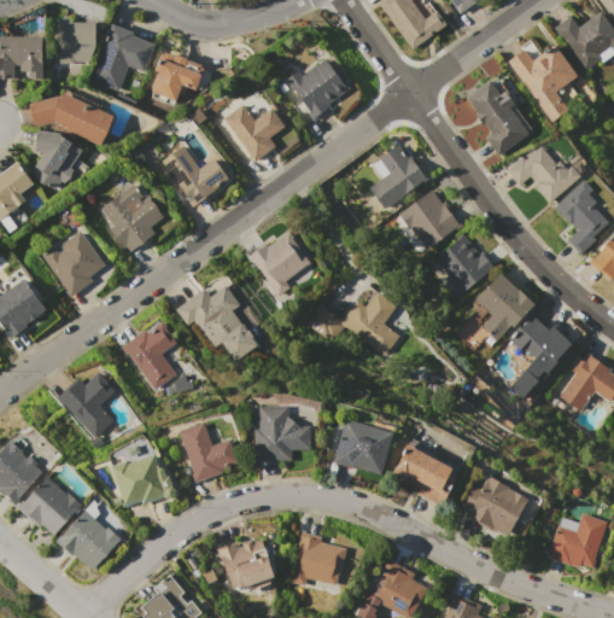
[(413,48),(380,5),(385,0),(427,0),(445,24),(413,48)]
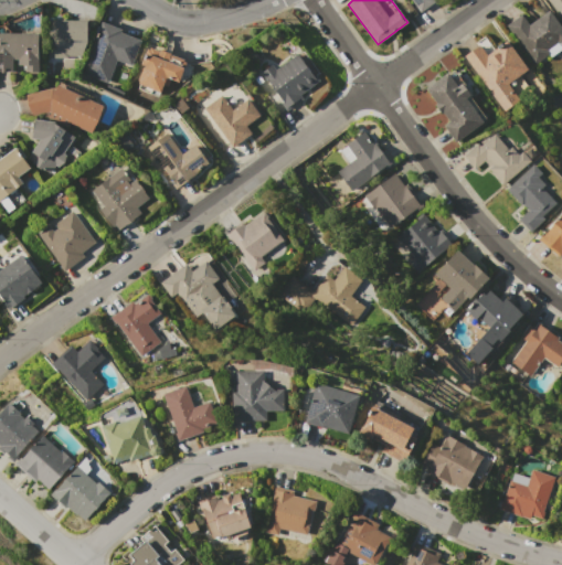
[(438,0),(423,12),(414,0),(438,0)]
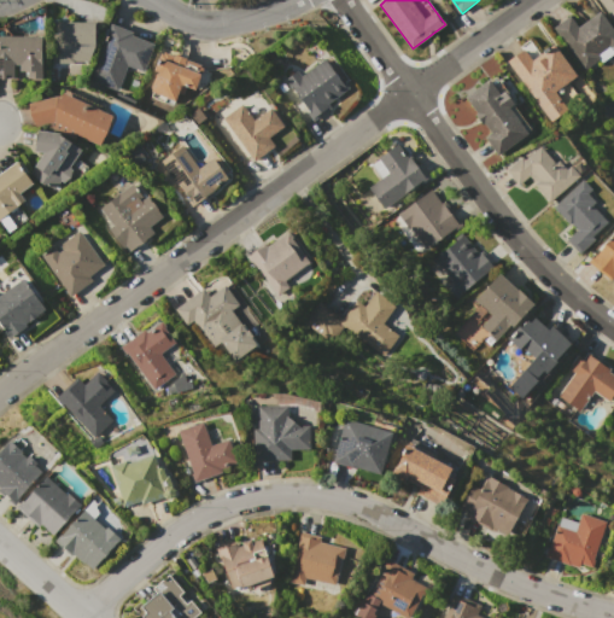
[(613,16),(602,0),(613,0),(613,16)]
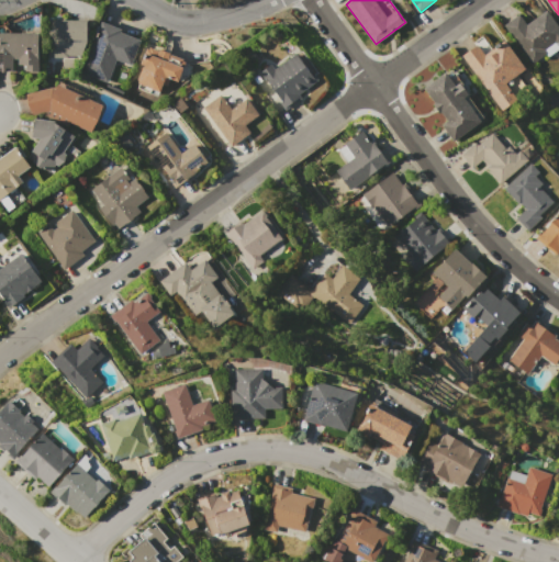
[(505,25),(520,13),(528,24),(547,10),(558,26),(558,44),(534,64),(505,25)]
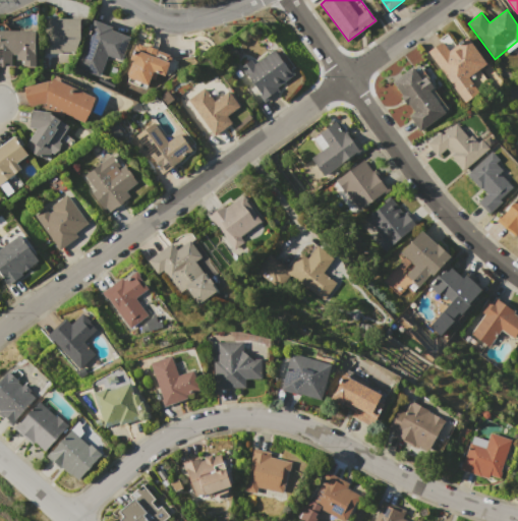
[(45,17),(81,18),(80,53),(45,53),(45,17)]
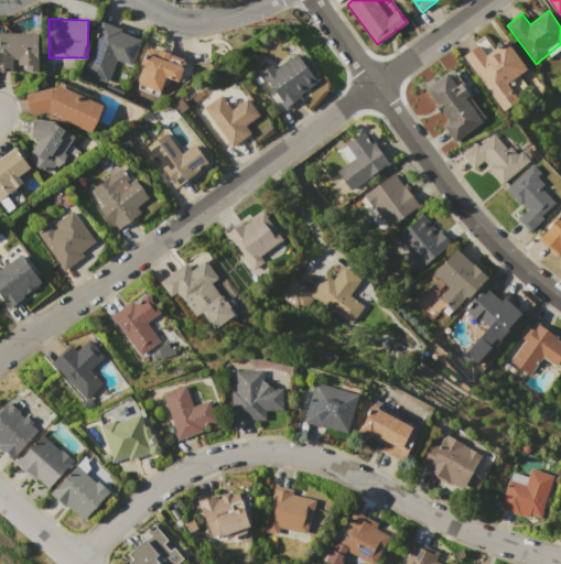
[(84,71),(103,22),(143,38),(133,65),(118,60),(109,80),(84,71)]
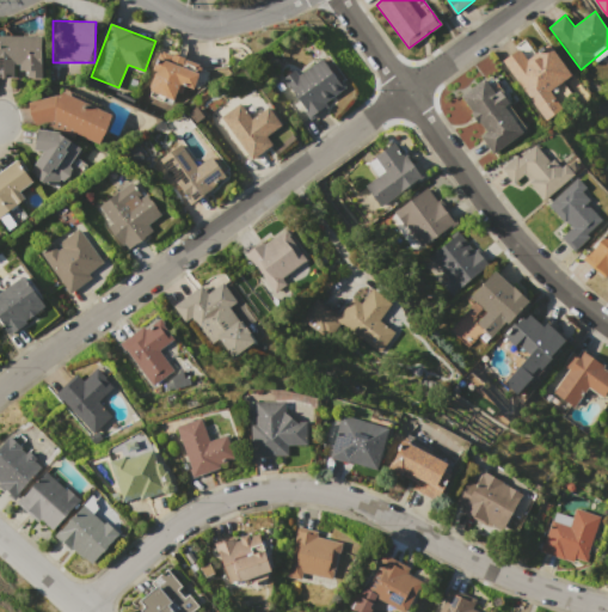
[(0,36),(42,36),(42,77),(0,77),(0,36)]
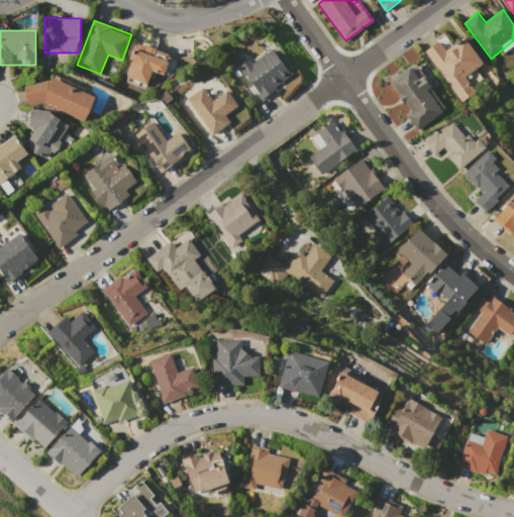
[(426,50),(447,34),(454,44),(464,37),(483,64),(452,86),(426,50)]
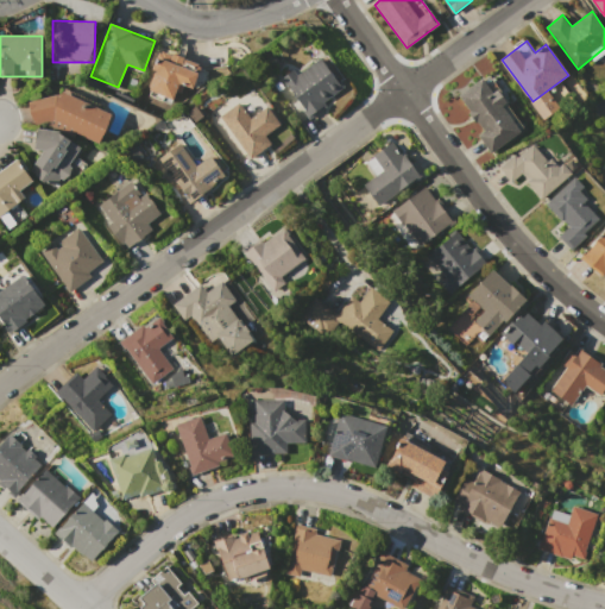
[(194,87),(203,64),(161,49),(153,70),(157,71),(151,89),(176,99),(182,83),(194,87)]
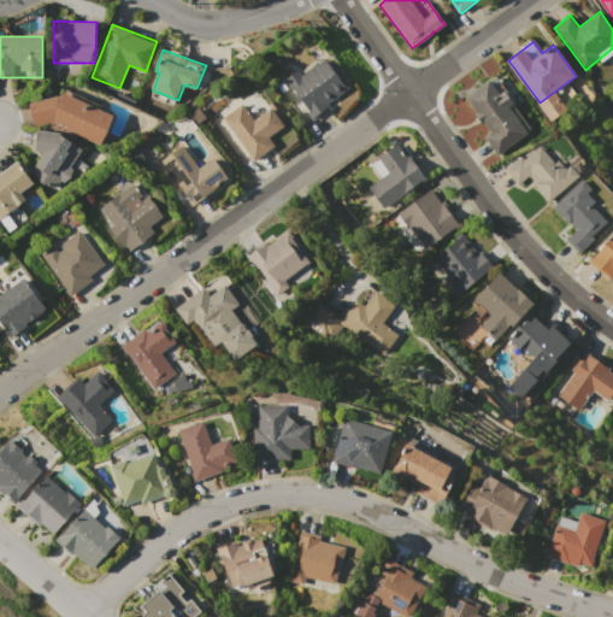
[(326,58),(348,88),(313,115),(290,84),(326,58)]
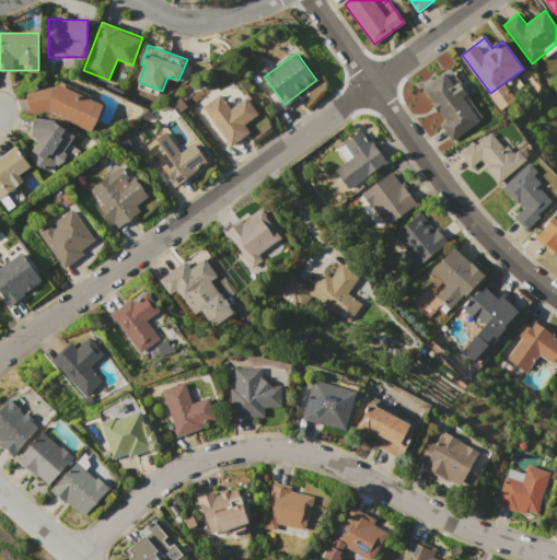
[(448,71),(483,117),(452,140),(440,125),(444,121),(421,90),(448,71)]
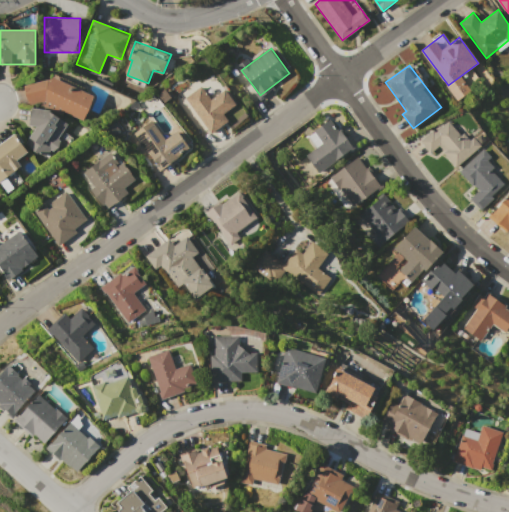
[(54,77),(94,96),(83,120),(42,102),(30,105),(24,85),(54,77)]
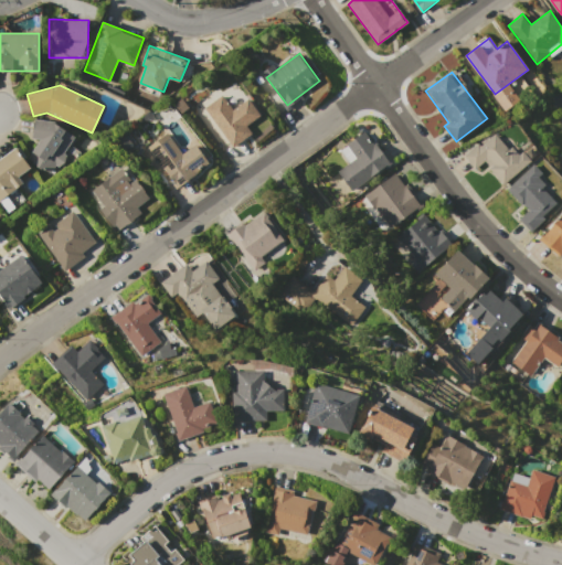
[(203,107),(223,93),(234,108),(250,97),(263,116),(248,127),(254,135),(234,149),(203,107)]
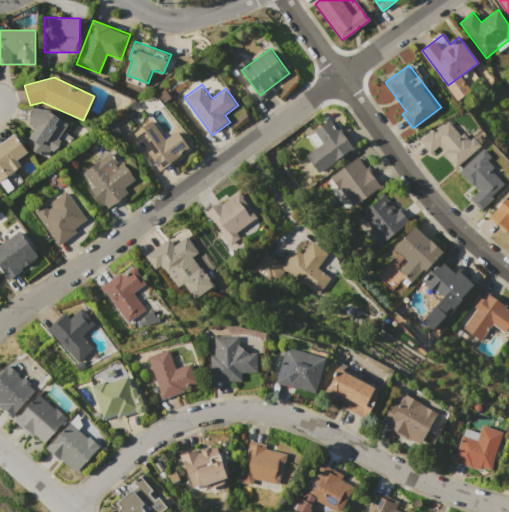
[(48,158),(26,143),(37,126),(29,125),(31,109),(47,111),(69,125),(48,158)]
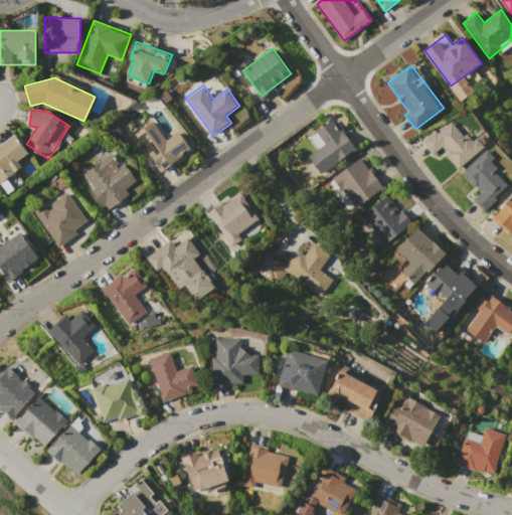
[(326,143),(317,131),(331,120),(340,132),(342,131),(356,149),(322,174),(308,156),(326,143)]
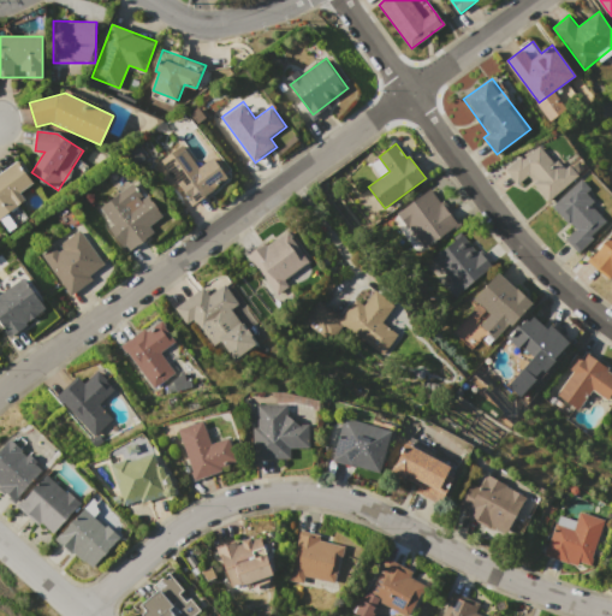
[(165,163),(185,148),(198,167),(213,157),(230,179),(195,205),(165,163)]
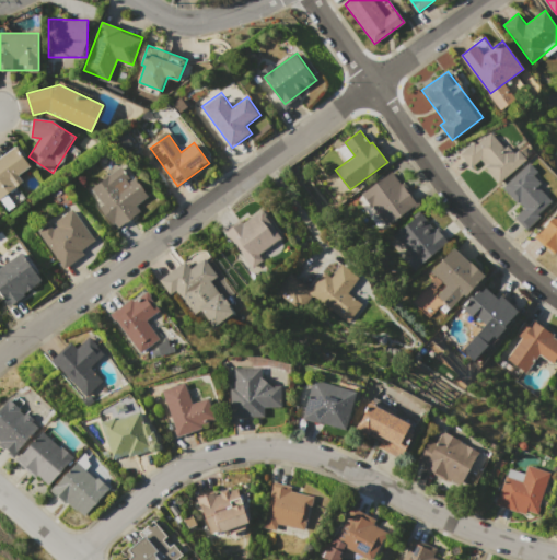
[(472,168),(460,155),(473,143),(476,148),(490,135),(505,150),(511,143),(526,160),(520,166),(519,165),(499,184),(479,161),(472,168)]
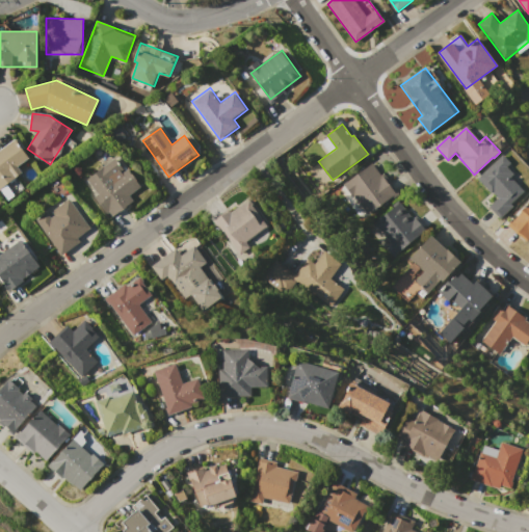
[(0,147),(15,137),(32,163),(0,185),(0,147)]
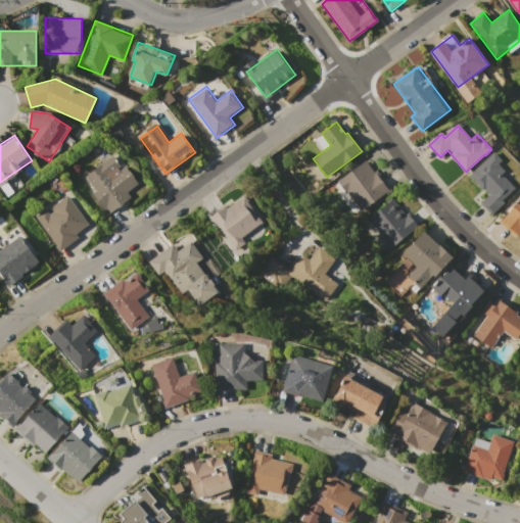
[(468,176),(493,153),(519,182),(519,186),(502,200),(505,203),(491,215),(481,203),(487,197),(468,176)]
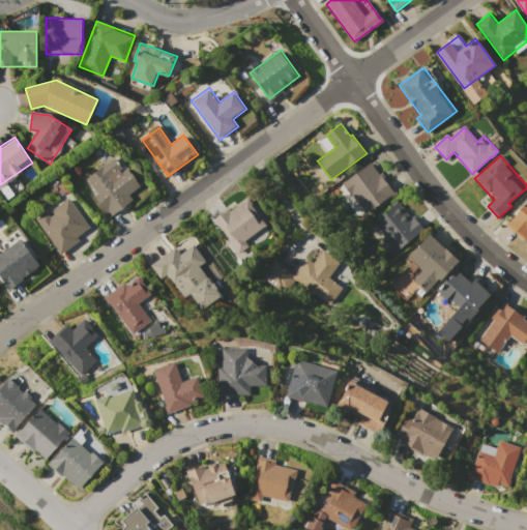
[(122,175),(129,170),(141,186),(129,195),(134,200),(114,214),(110,209),(106,212),(93,196),(97,193),(87,178),(115,157),(122,168),(119,170),(122,175)]
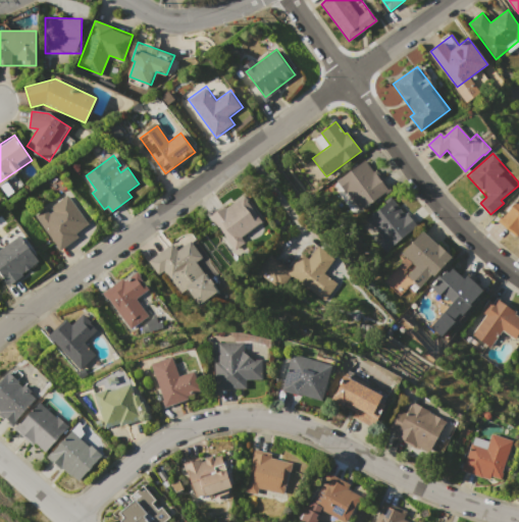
[(365,160),(387,191),(361,211),(339,180),(365,160)]
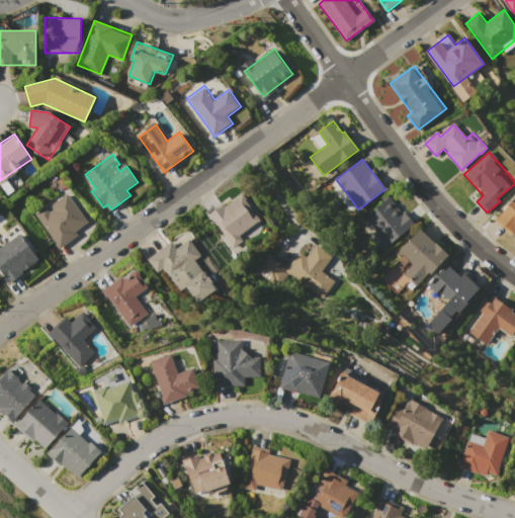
[(35,213),(66,191),(91,226),(61,248),(35,213)]
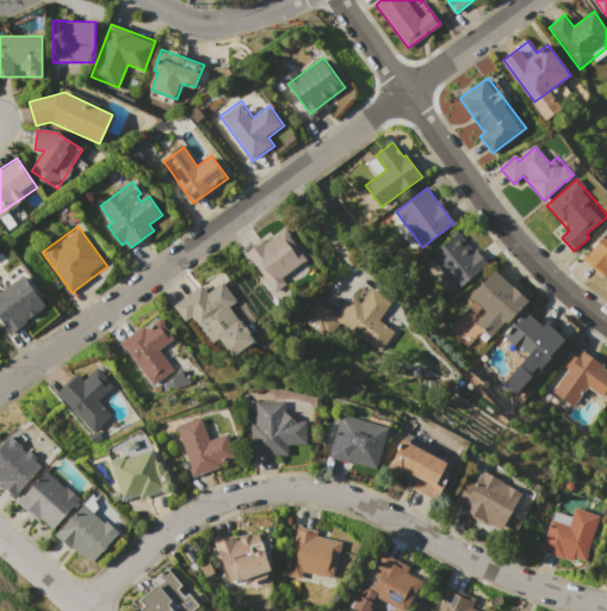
[(246,253),(280,227),(310,266),(274,292),(246,253)]
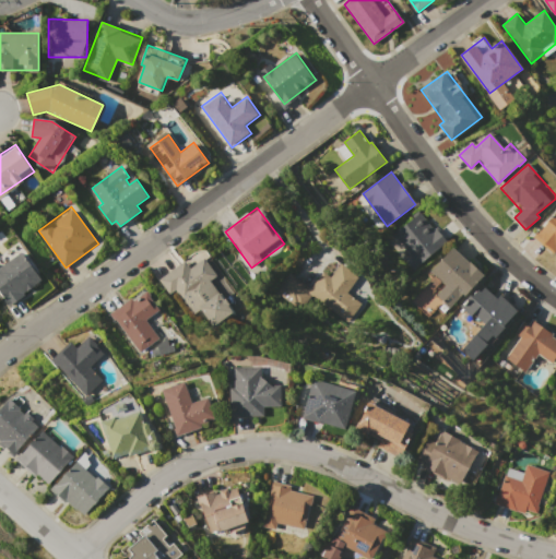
[(447,241),(415,266),(392,237),(423,212),(447,241)]
